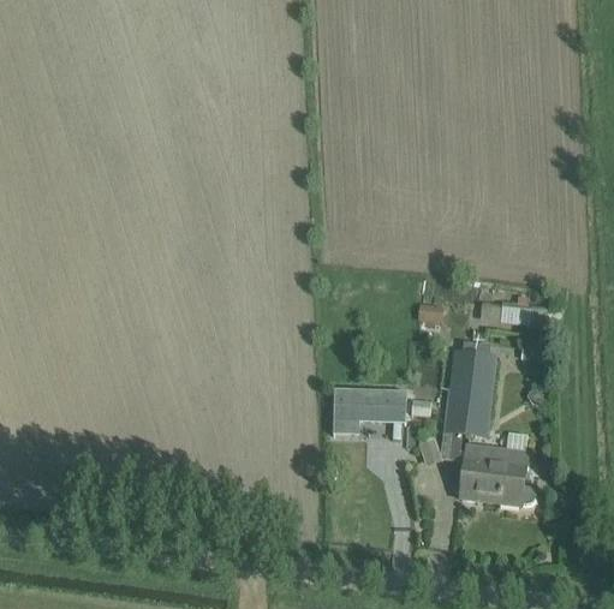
[(547,310),(481,300),(478,315),(544,323),(547,310)]
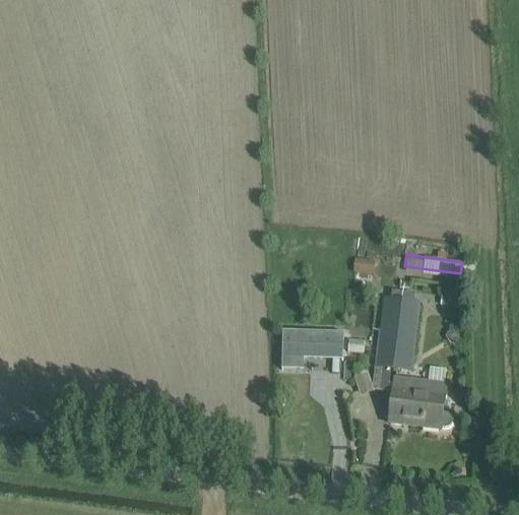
[(352,270),(373,272),(375,258),(354,255),(352,270)]
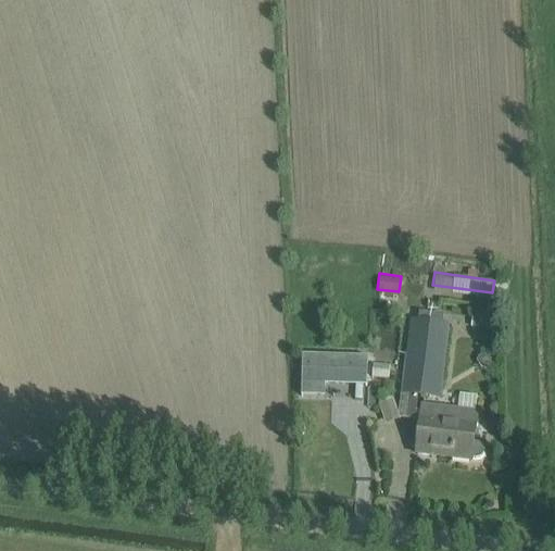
[(487,325),(489,312),(471,310),(470,323),(487,325)]
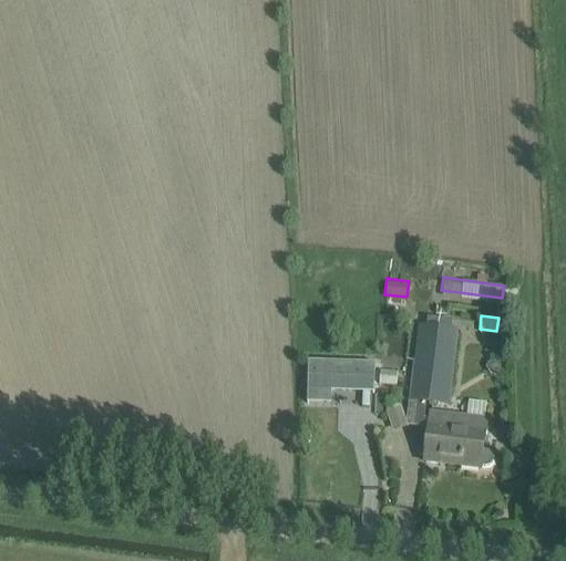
[(448,401),(456,328),(418,323),(410,396),(424,397),(448,401)]
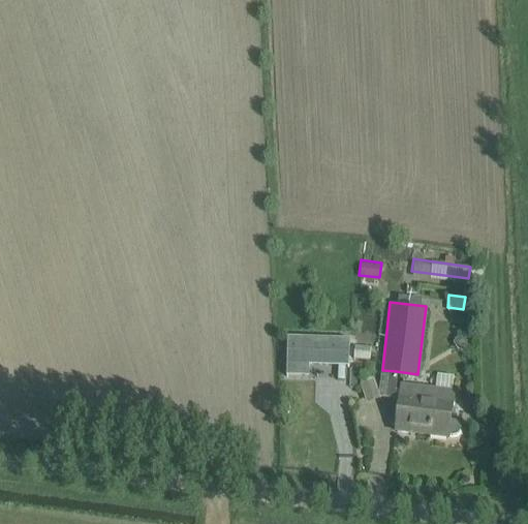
[(286,334),(285,373),(308,374),(308,362),(336,363),(336,357),(348,358),(348,336),(286,334)]
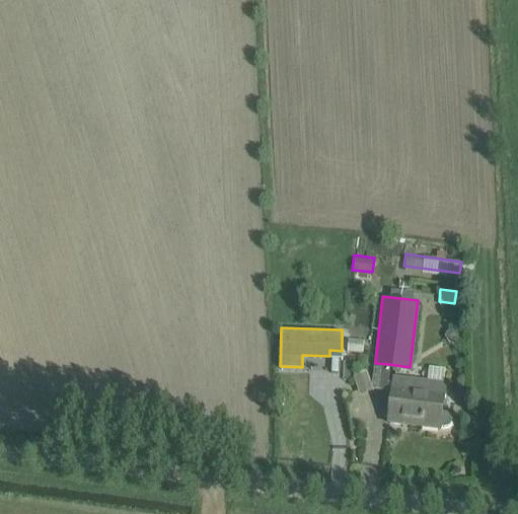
[(458,337),(458,333),(456,328),(452,327),(449,327),(446,329),(444,334),(448,340),(452,341),(455,340),(458,337)]
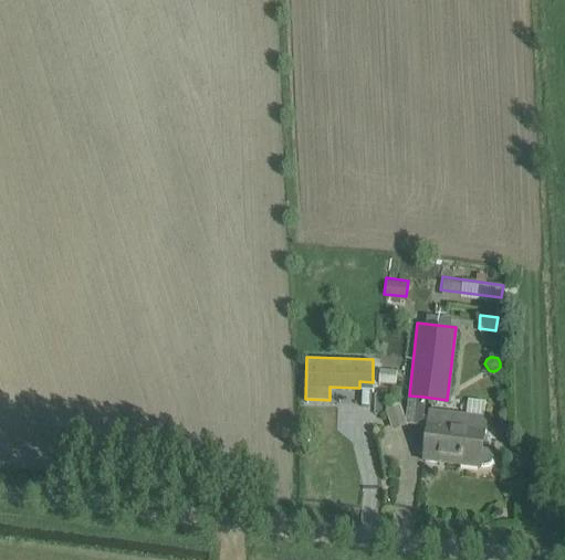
[(398,367),(380,366),(379,379),(397,380),(398,367)]
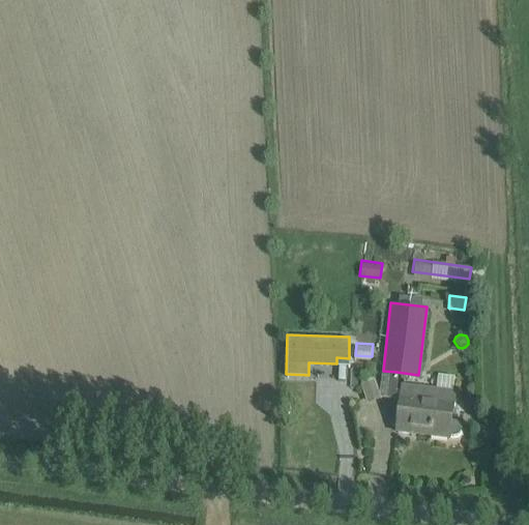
[(397,372),(383,371),(380,391),(394,392),(397,372)]
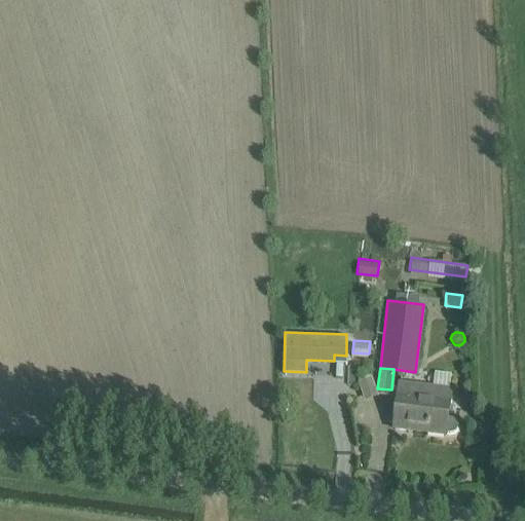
[(377,392),(370,372),(357,376),(363,396),(377,392)]
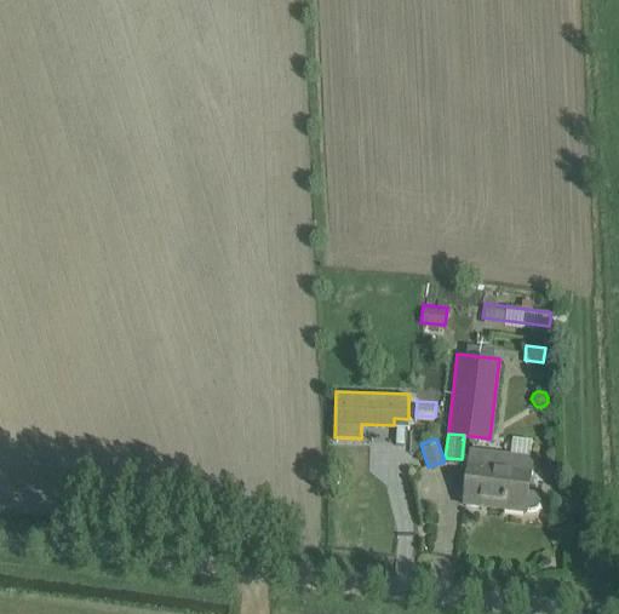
[(525,508),(529,508),(536,506),(539,503),(539,497),(537,492),(532,489),(527,489),(531,454),(528,454),(508,452),(498,451),(497,455),(470,453),(469,458),(463,457),(458,494),(465,495),(464,501),(481,504),(482,497),(503,499),(502,506),(525,509),(525,508)]
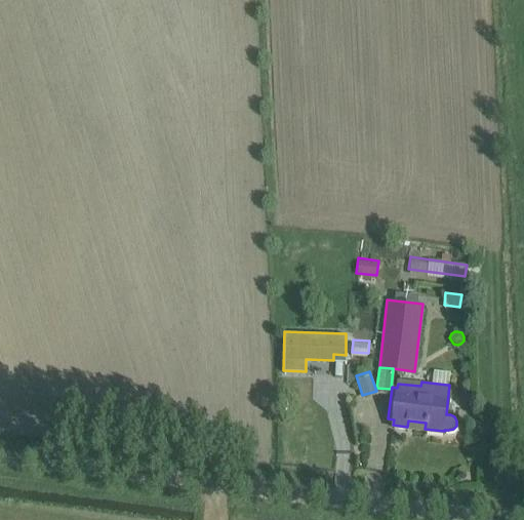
All buildings are outlined.
